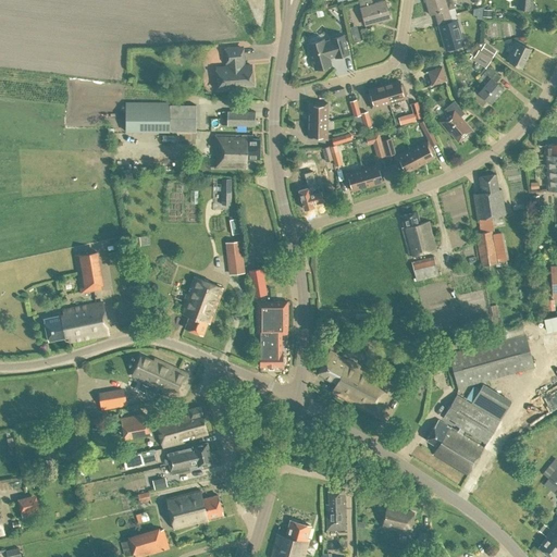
[(371,0),(362,0),(358,1),(360,8),(364,25),(390,19),(385,0),(373,3),(371,0)]
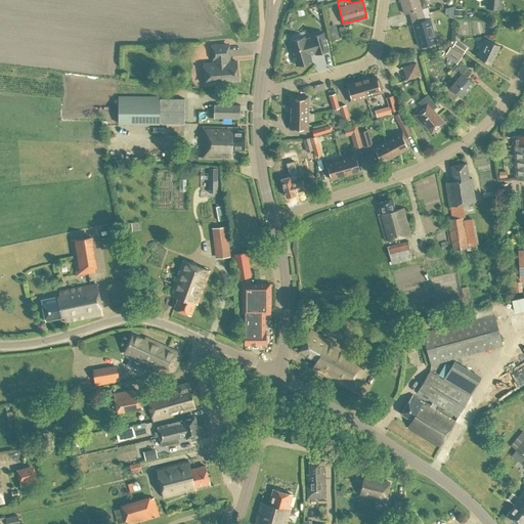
[(399,0),(404,14),(409,12),(410,17),(423,14),(421,9),(427,7),(425,0),(399,0)]
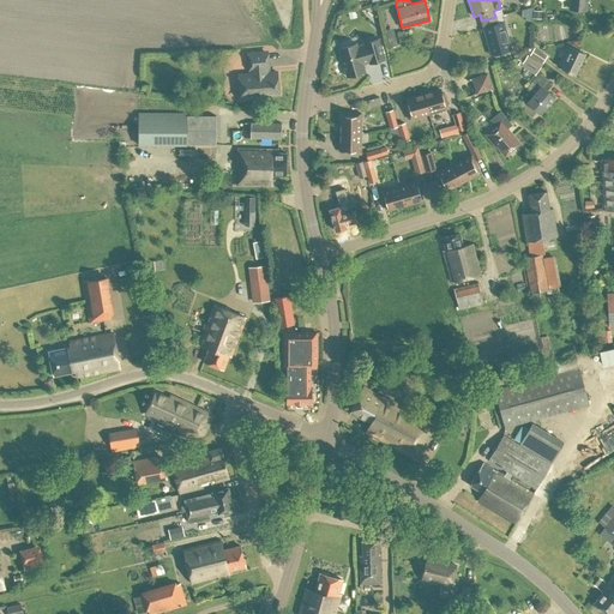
[(587,0),(571,0),(571,10),(577,10),(581,14),(591,6),(587,0)]
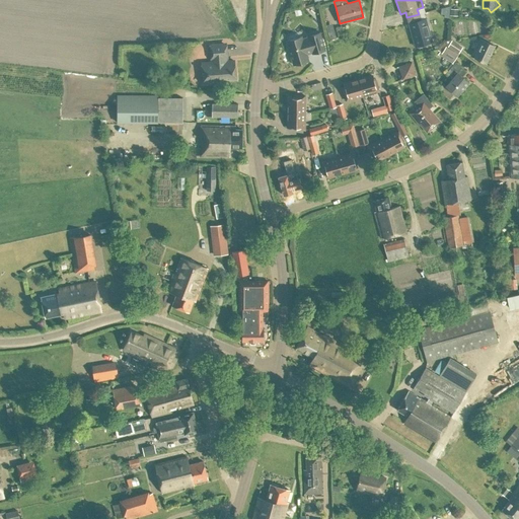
[(419,14),(406,17),(409,23),(415,47),(432,42),(425,18),(424,19),(423,14),(419,15),(419,14)]
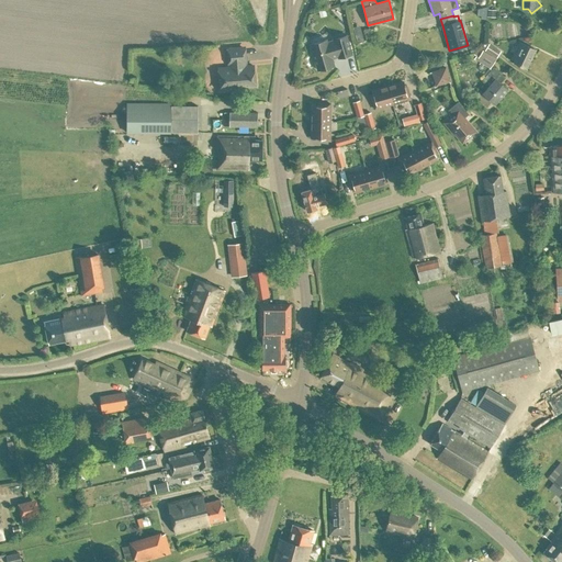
[(326,40),(310,45),(317,70),(334,65),(332,57),(337,55),(338,58),(351,54),(347,35),(333,40),(333,41),(327,42),(326,40)]
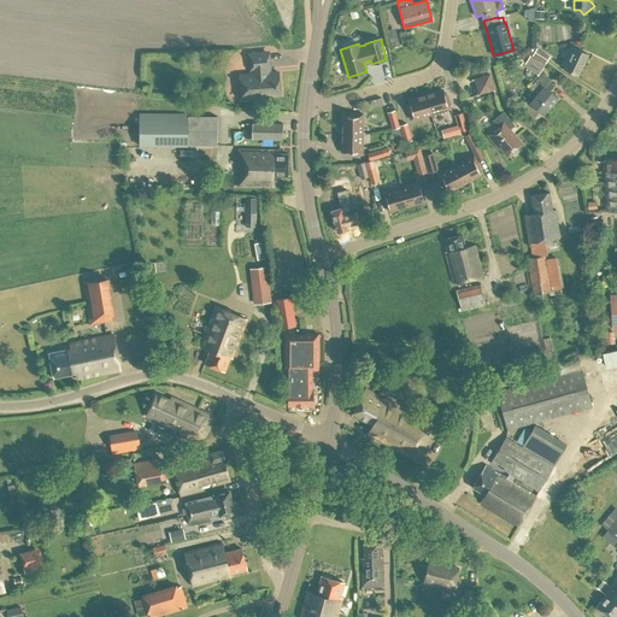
[(588,54),(570,46),(566,53),(570,54),(563,69),(577,76),(588,54)]
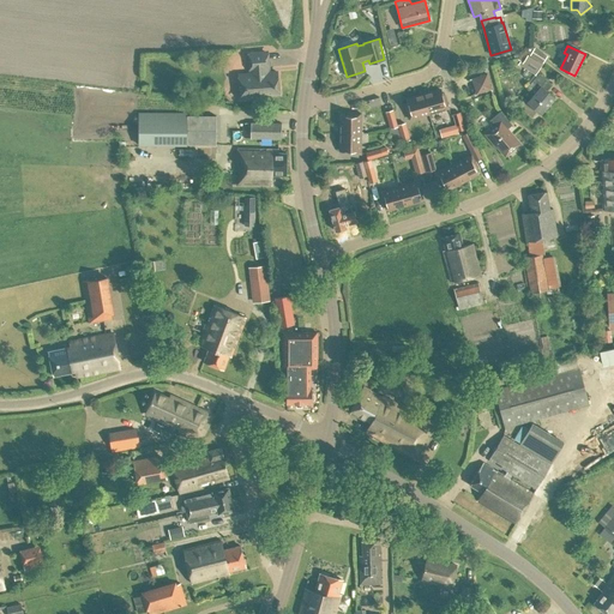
[(530,55),(542,62),(547,55),(534,48),(530,55)]
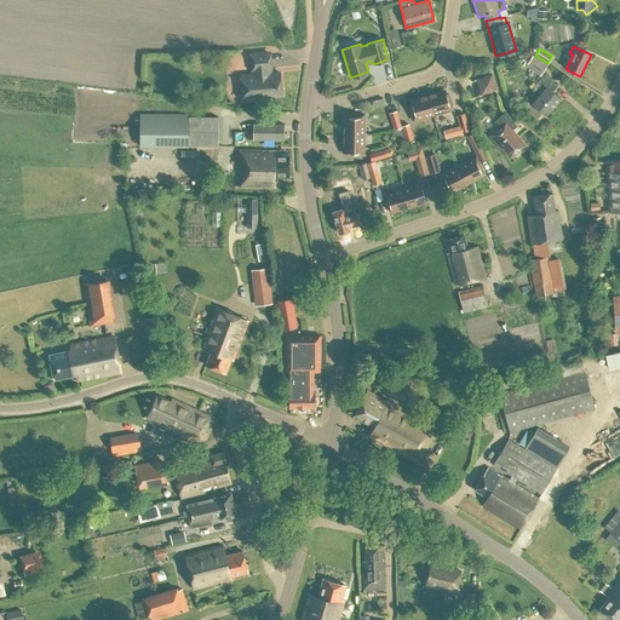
[(269,53),(252,55),(253,75),(241,76),(242,101),(270,98),(270,96),(281,95),(280,73),(270,74),(269,53)]
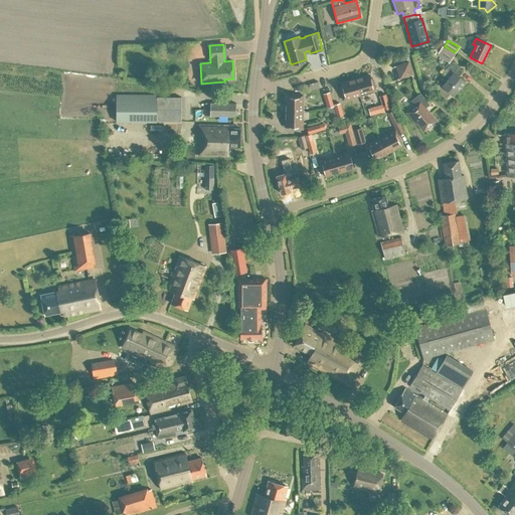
[(434,54),(447,62),(449,60),(450,61),(455,54),(442,46),(443,45),(442,45),(433,50),(436,51),(434,54)]
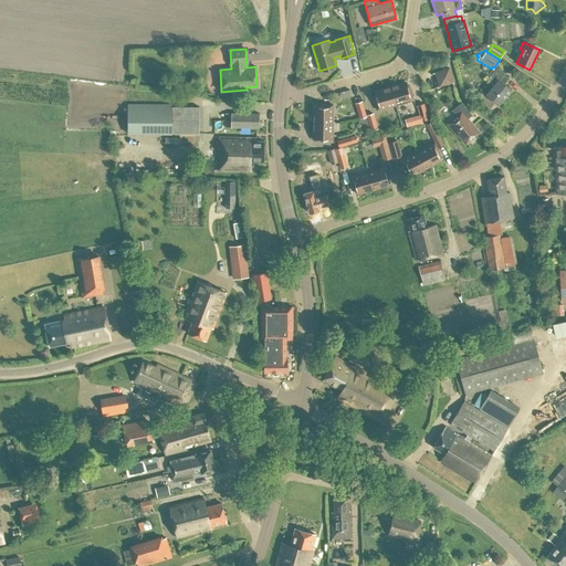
[(509,77),(496,67),(488,79),(495,84),(486,94),(498,104),(511,90),(504,83),(509,77)]
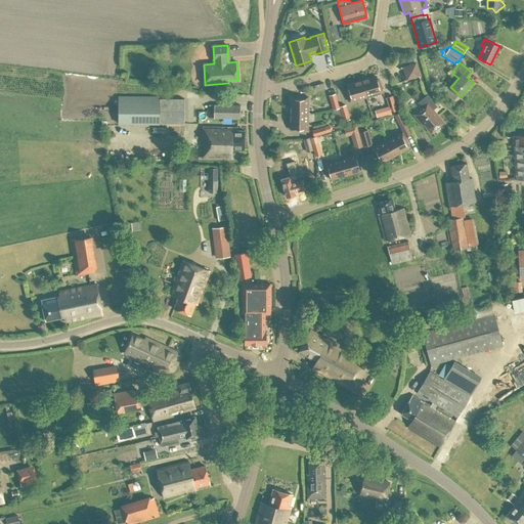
[(416,63),(402,67),(406,80),(419,76),(416,63)]
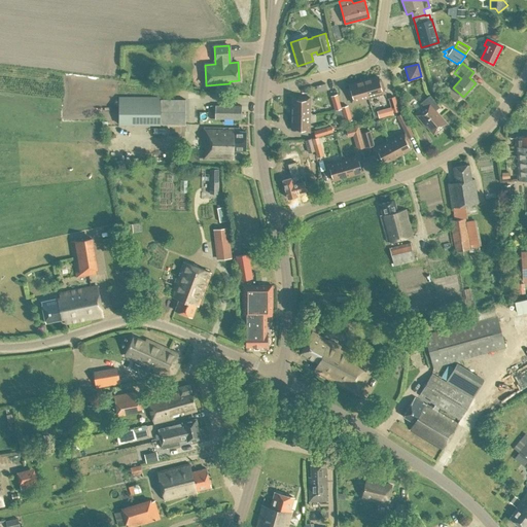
[(378,77),(363,81),(369,98),(385,93),(383,86),(381,88),(378,77)]
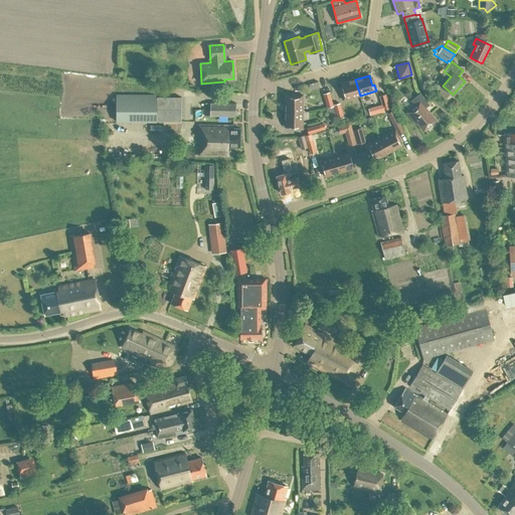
[(355,79),(341,83),(344,94),(342,94),(343,100),(360,96),(355,79)]
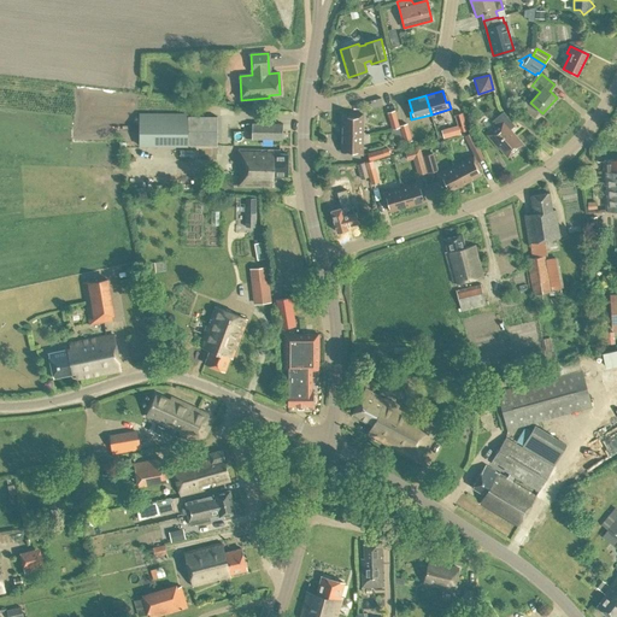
[(394,111),(387,112),(392,129),(399,127),(394,111)]
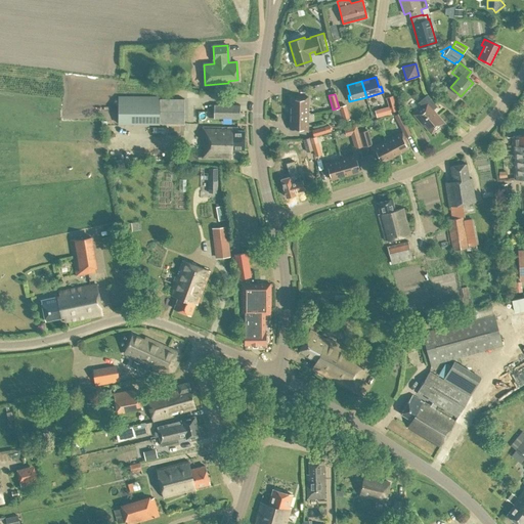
[(418,102),(418,103),(420,101),(422,108),(419,112),(418,111),(413,114),(424,126),(426,125),(431,131),(442,122),(431,110),(436,105),(427,94),(418,102)]
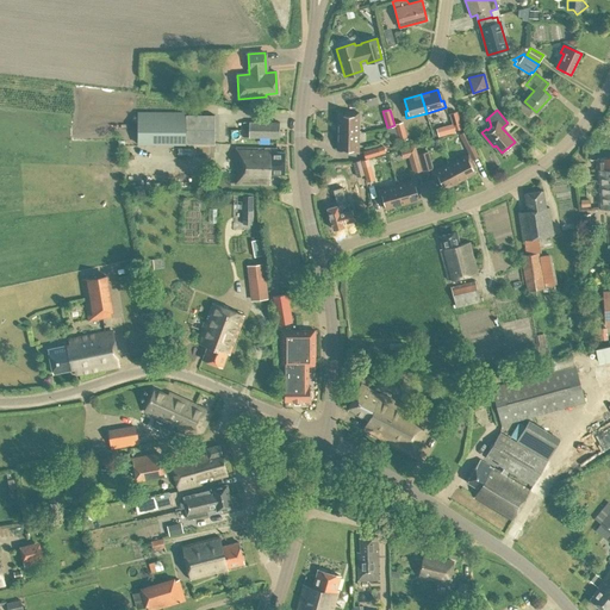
[(139,142),(185,142),(186,112),(139,111),(139,142)]
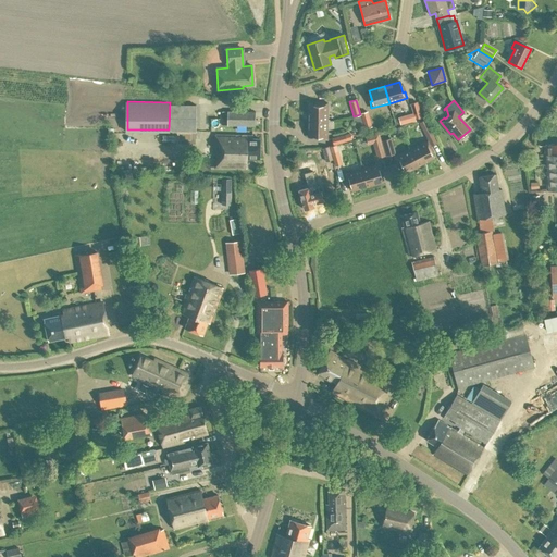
[(309,104),(309,121),(326,121),(327,103),(320,102),(320,104),(309,104)]
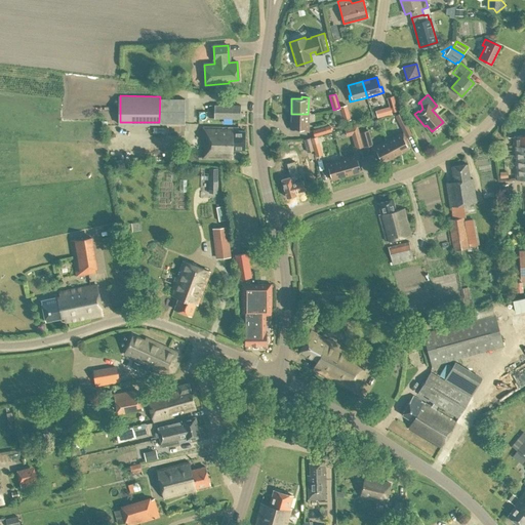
[(387,97),(391,112),(397,110),(393,96),(387,97)]
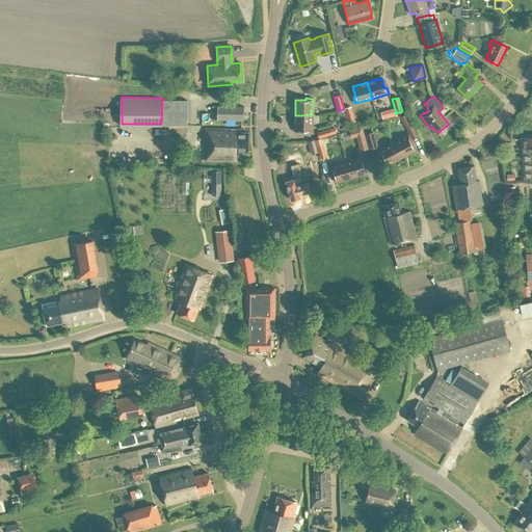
[(244,107),(217,106),(217,120),(243,120),(244,107)]
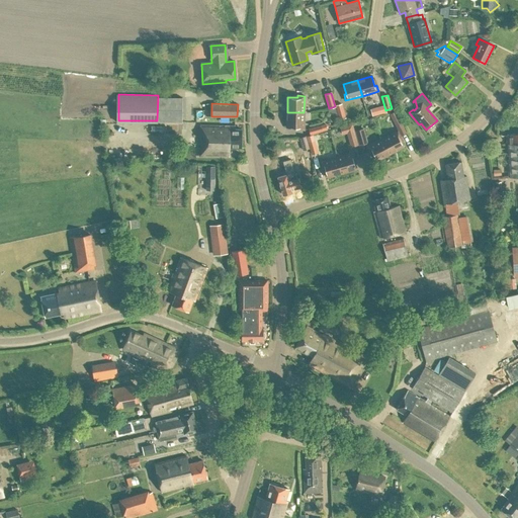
[(341,104),(336,105),(339,119),(345,117),(341,104)]
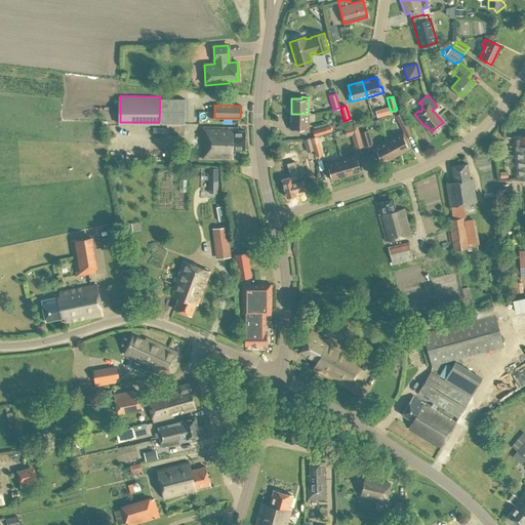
[(401,113),(395,116),(402,128),(407,126),(401,113)]
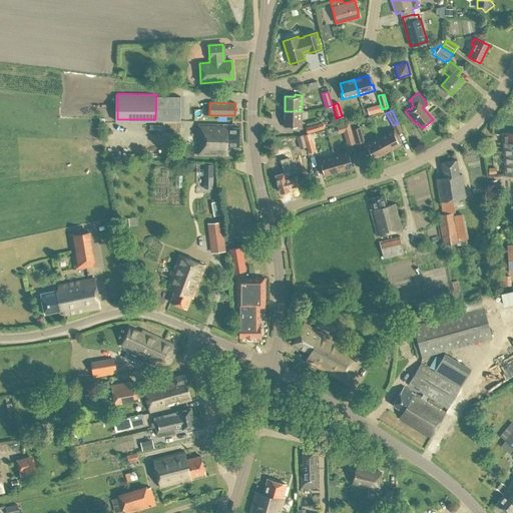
[(301,111),(285,111),(284,126),(295,126),(295,128),(301,128),(301,111)]
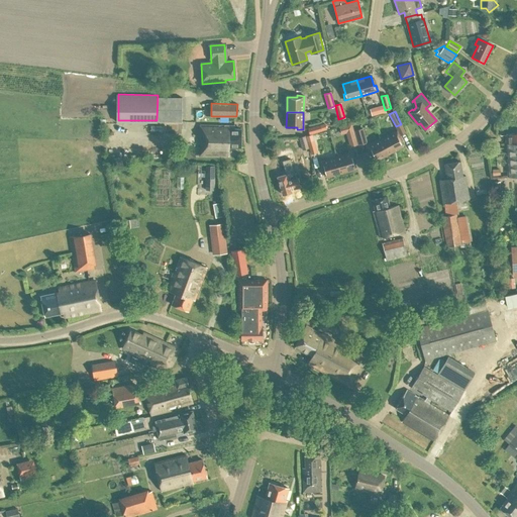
[(320,125),(308,128),(310,134),(326,129),(324,123),(320,125)]
